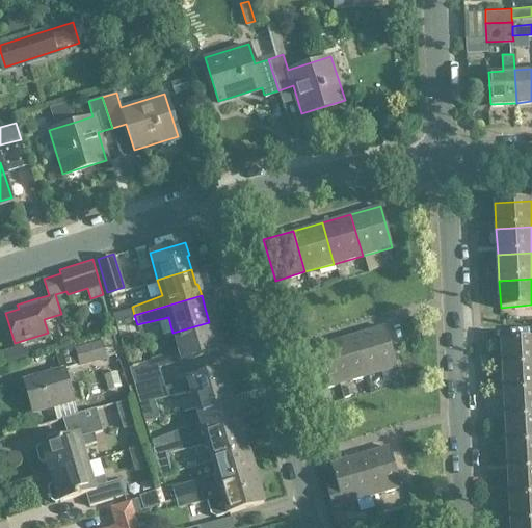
[(215,320),(209,322),(173,333),(178,348),(175,349),(178,361),(219,349),(215,336),(219,335),(215,320)]
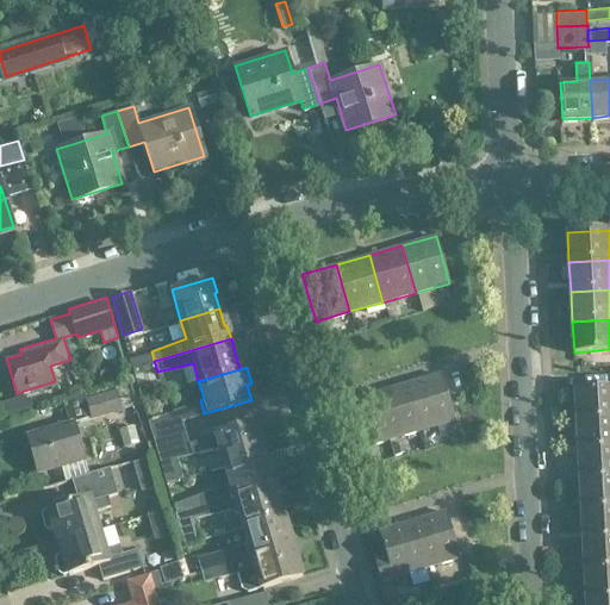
[(406,382),(419,429),(454,419),(441,373),(406,382)]
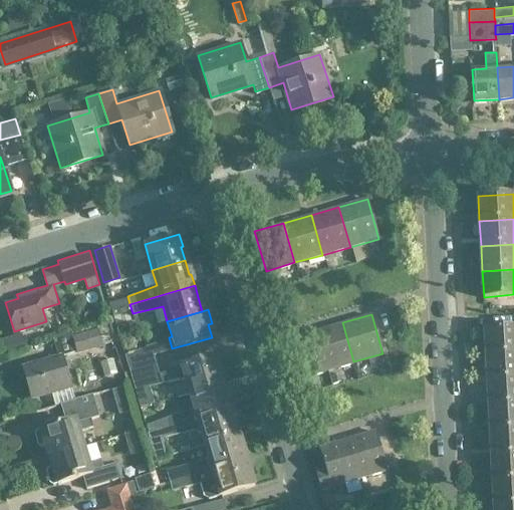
[(315,330),(326,369),(353,361),(342,322),(315,330)]
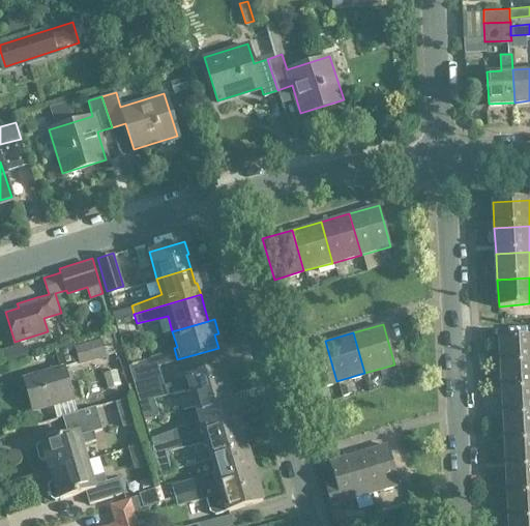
[(100,337),(75,344),(79,360),(80,362),(99,356),(106,354),(100,337)]
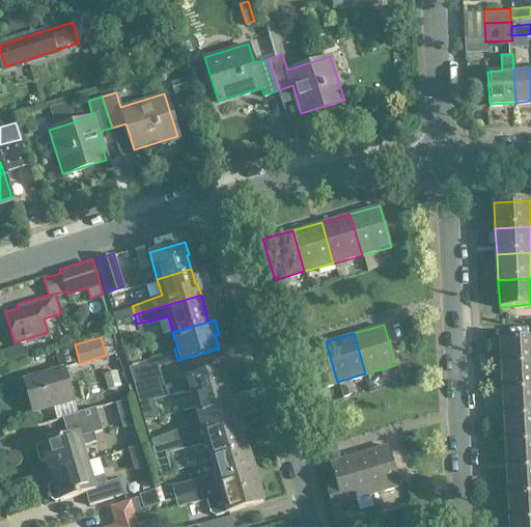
[(503,366),(530,364),(530,337),(502,339),(503,366)]
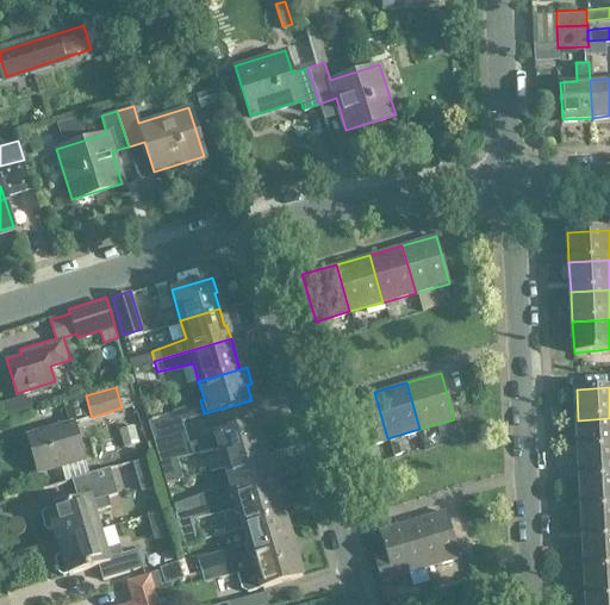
[(387,438),(374,392),(340,401),(353,448),(387,438)]
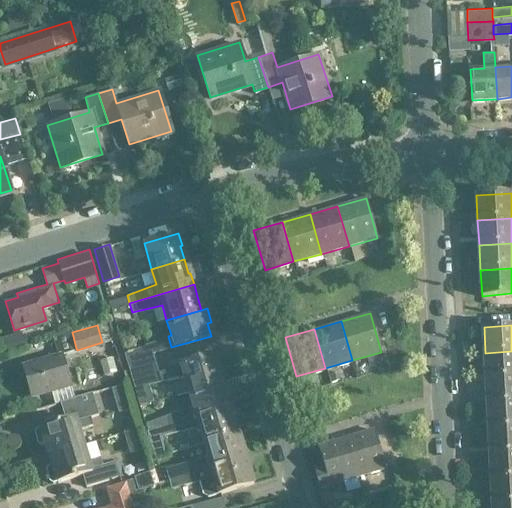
[(124,351),(130,370),(156,362),(150,342),(124,351)]
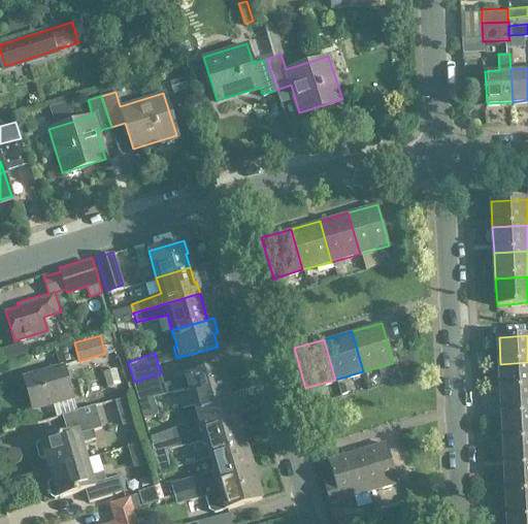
[(501,390),(527,388),(527,362),(500,364),(501,390)]
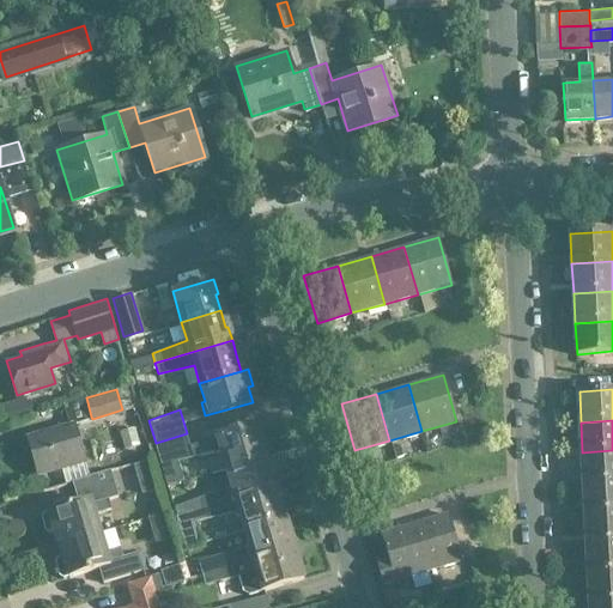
[(84,458),(73,424),(28,437),(37,472),(84,458)]
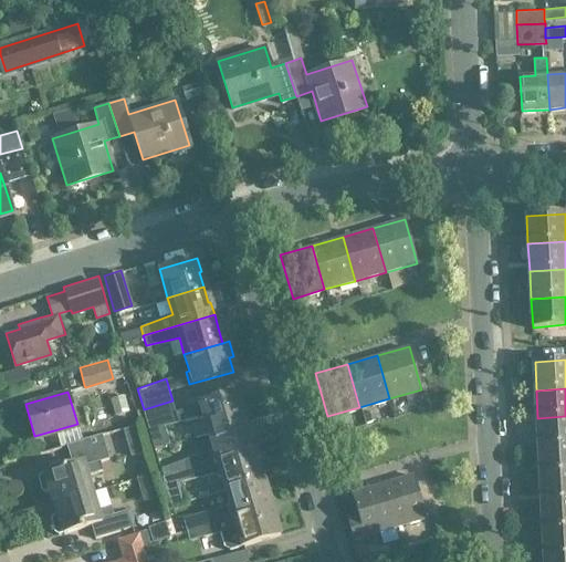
[(202,414),(208,433),(244,422),(239,406),(242,405),(238,393),(199,404),(199,403),(175,409),(173,401),(144,409),(149,427),(202,414)]
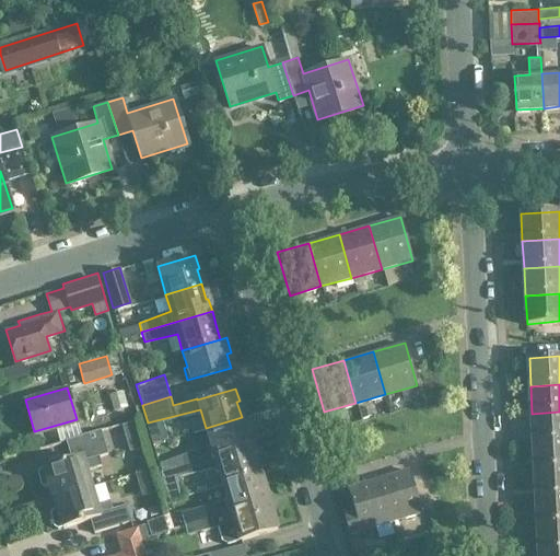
[(533,441),(559,439),(559,412),(532,414),(533,441)]
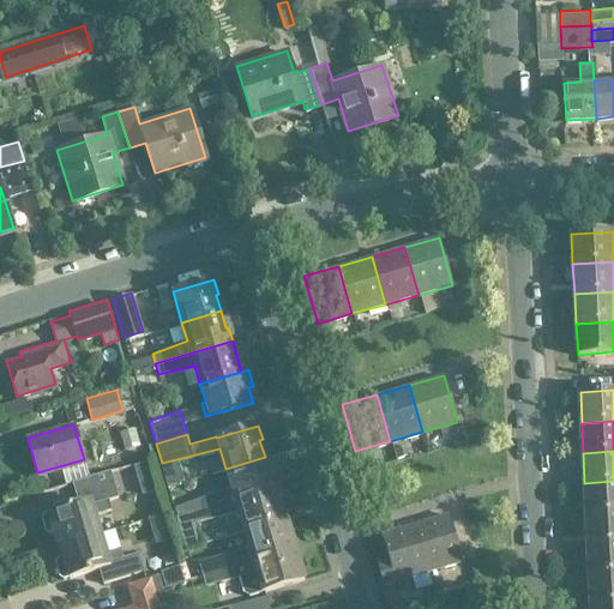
[(178,514),(178,516),(276,487),(272,474),(270,474),(265,457),(226,469),(230,486),(196,498),(175,505),(178,514)]
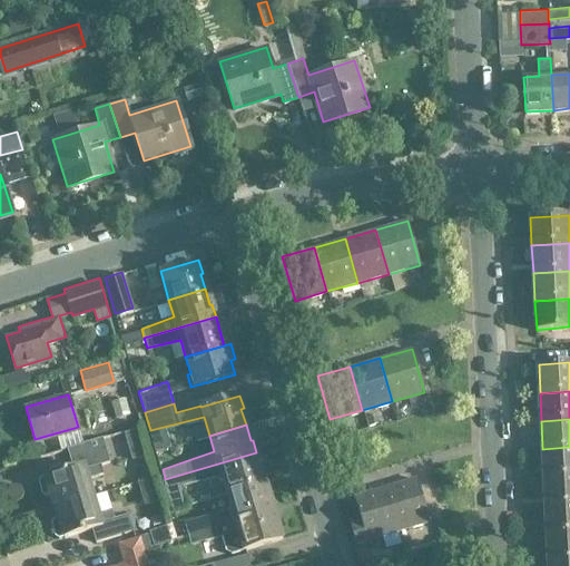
[(49,494),(53,505),(92,494),(87,476),(104,470),(101,461),(109,459),(101,436),(67,447),(74,467),(45,476),(45,477),(40,478),(39,481),(42,493),(46,495),(49,494)]
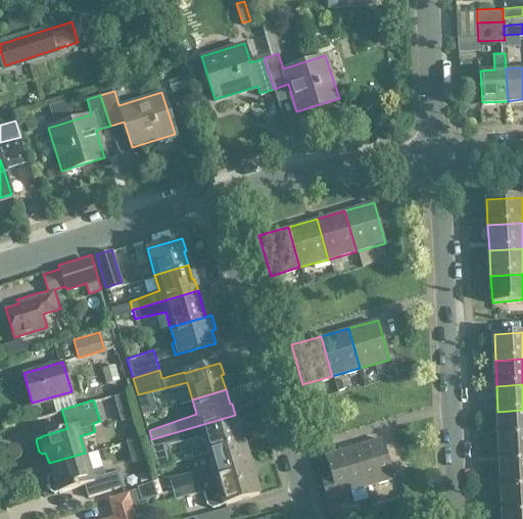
[(500,437),(522,436),(522,410),(497,412),(500,437)]
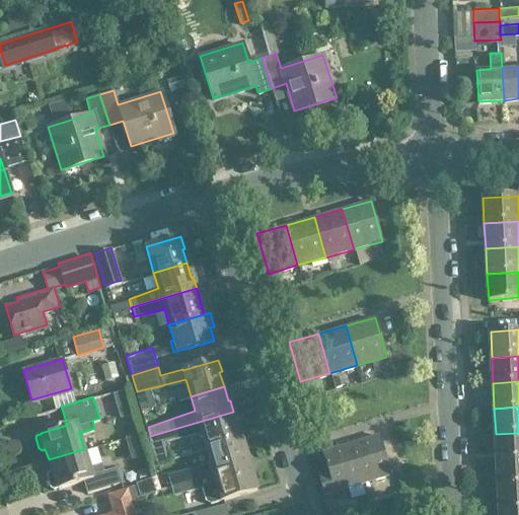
[(202,433),(206,448),(239,438),(235,424),(237,423),(233,412),(150,436),(152,443),(171,439),(202,433)]
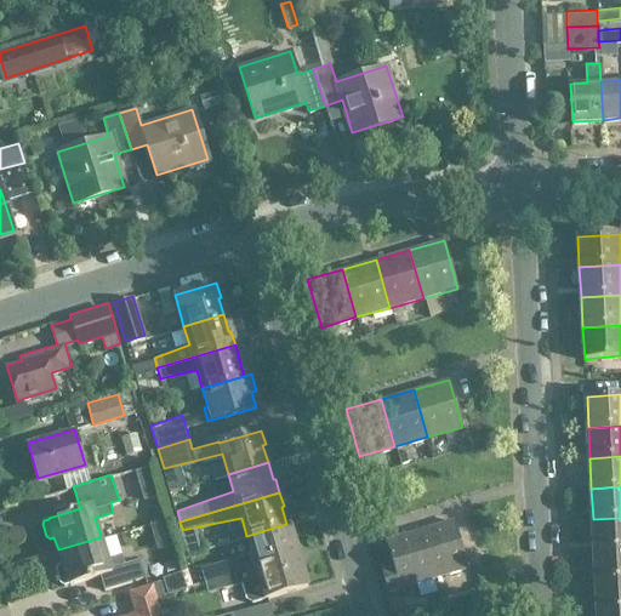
[(620,548),(620,518),(593,519),(594,549),(620,548)]
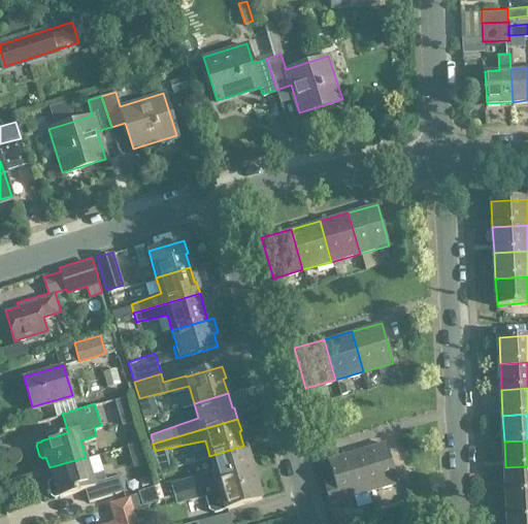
[(357,451),(368,491),(397,482),(386,443),(357,451)]
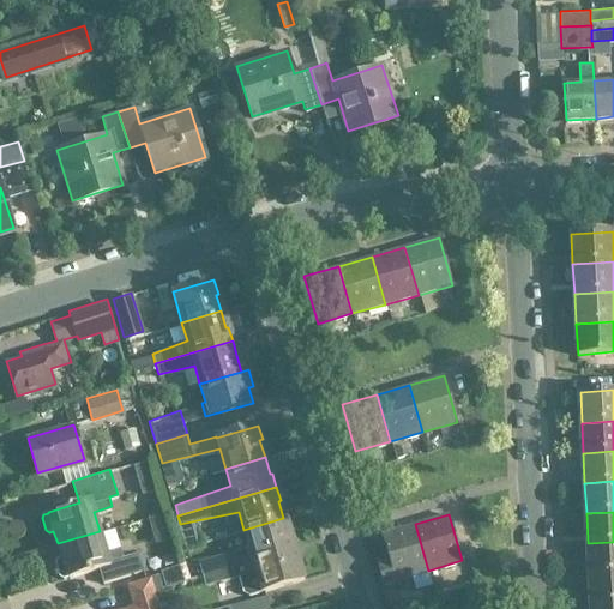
[(220,568),(294,547),(290,535),(288,535),(283,518),(244,530),(248,548),(216,559),(220,568)]
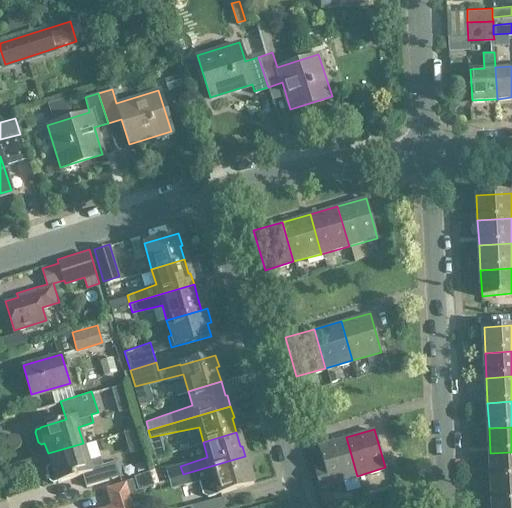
[(357,476),(346,437),(317,445),(323,466),(313,469),(318,487),(357,476)]
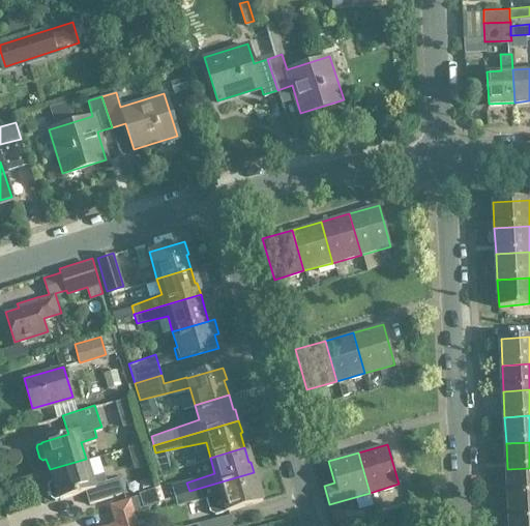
[(91,475),(86,459),(50,469),(53,480),(50,483),(48,485),(51,496),(54,497),(58,496),(58,497),(85,489),(89,501),(123,491),(119,476),(107,479),(104,470),(91,475)]
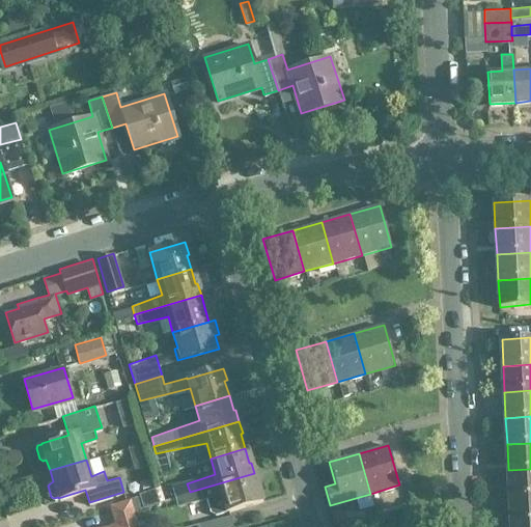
[(530,469),(508,470),(509,496),(530,495),(530,469)]
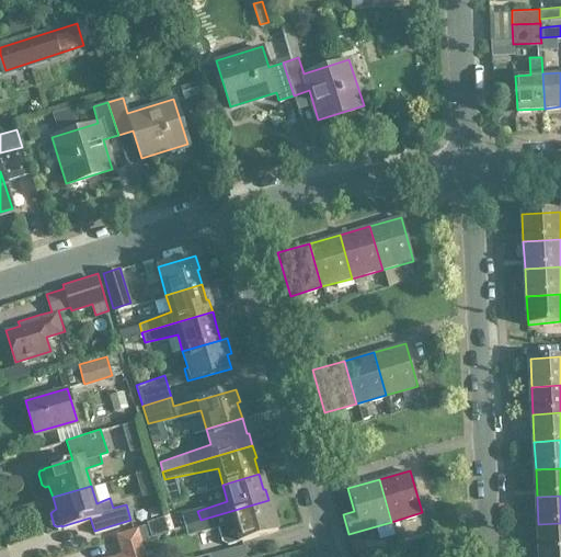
[(272,512),(268,500),(201,520),(203,530),(217,525),(221,541),(227,544),(277,529),(276,527),(274,527),(270,512),(272,512)]
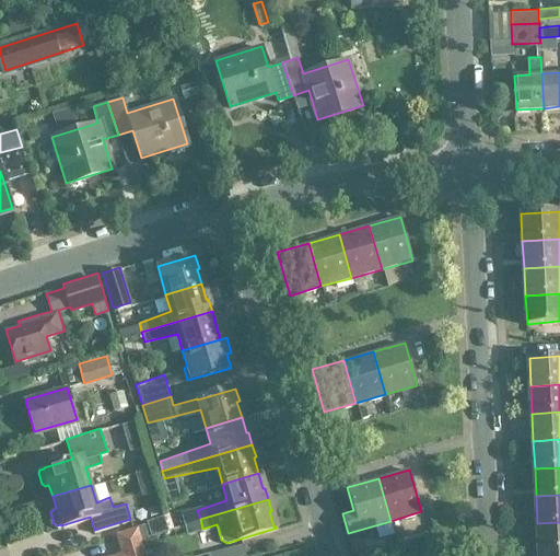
[(155,502),(139,507),(143,520),(160,516),(155,502)]
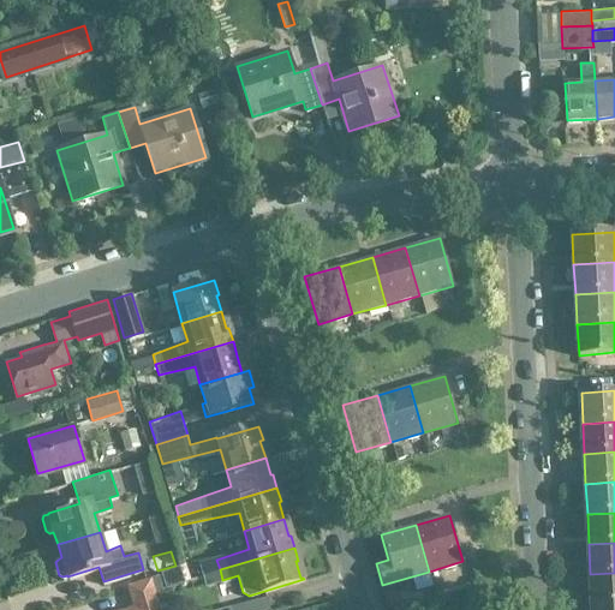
[(161,572),(166,586),(184,580),(179,564),(161,570),(162,572),(161,572)]
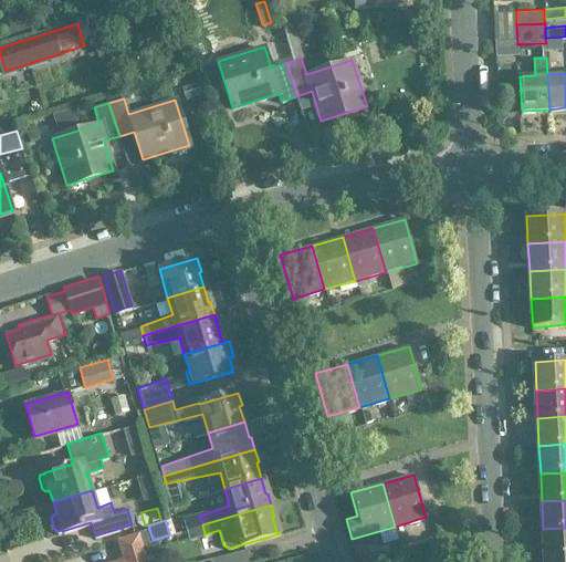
[(138,530),(138,531),(117,538),(123,557),(106,561),(158,561),(152,540),(153,540),(148,527),(138,530)]
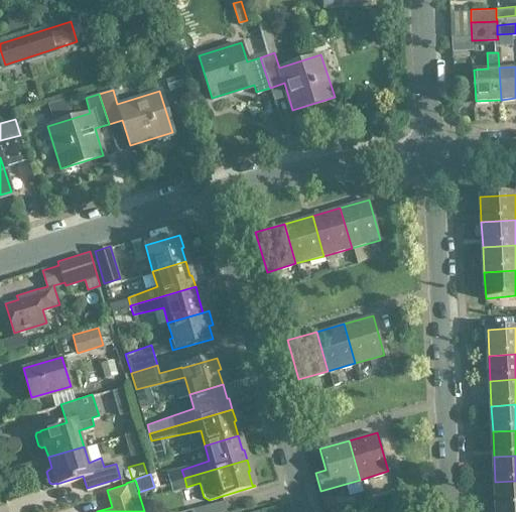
[(496,507),(515,506),(515,481),(495,482),(496,507)]
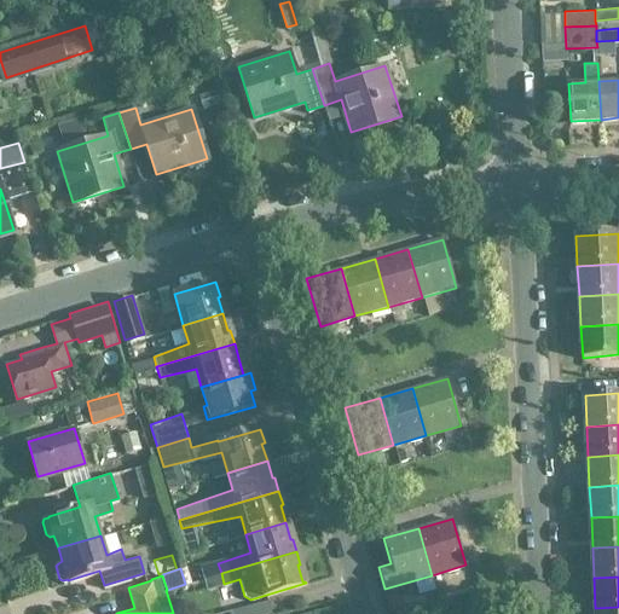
[(268,598),(231,608),(232,613),(268,613),(272,613),(268,598)]
